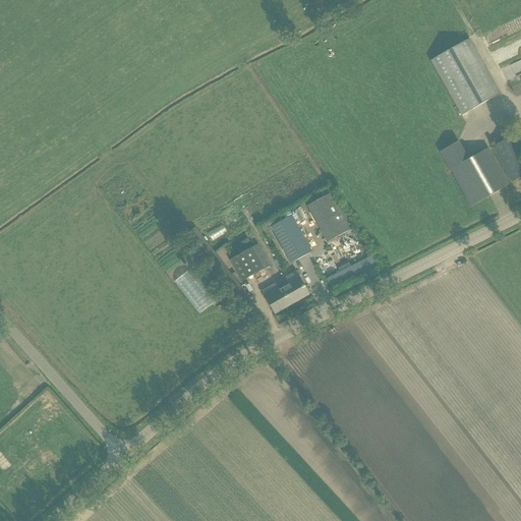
[(461,115),(472,109),(500,94),(469,40),(430,61),(461,115)]
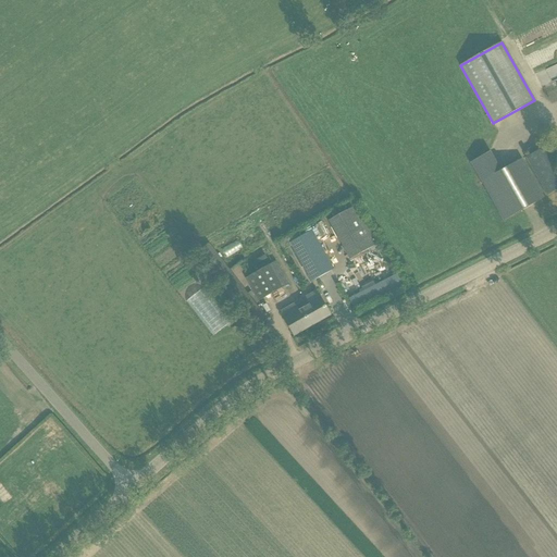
[(547,196),(556,189),(556,160),(548,146),(525,159),(542,186),(547,196)]
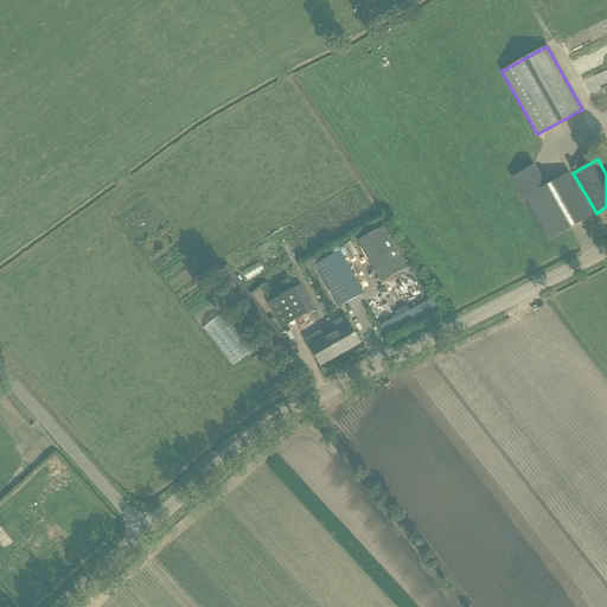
[(547,186),(535,165),(515,177),(550,240),(592,216),(568,174),(547,186)]
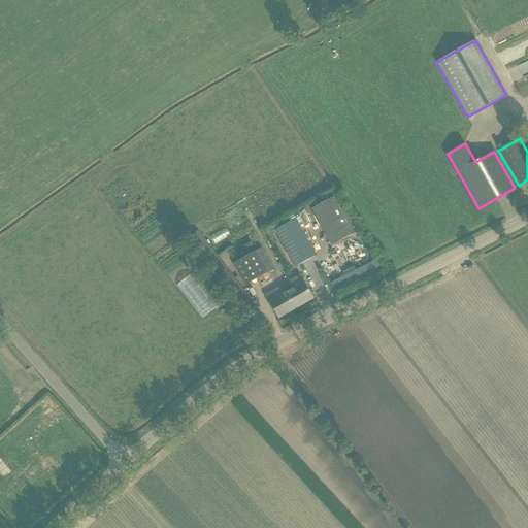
[(312,210),(327,237),(332,246),(358,232),(353,223),(337,196),(312,210)]
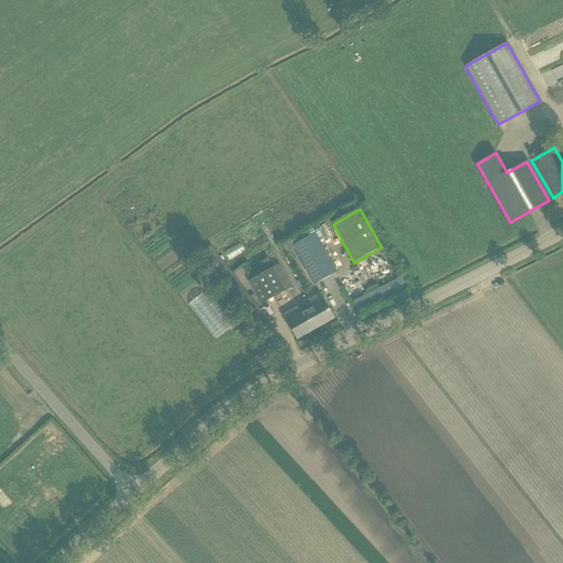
[(285,231),(291,236),(306,222),(297,213),(287,224),(289,227),(285,231)]
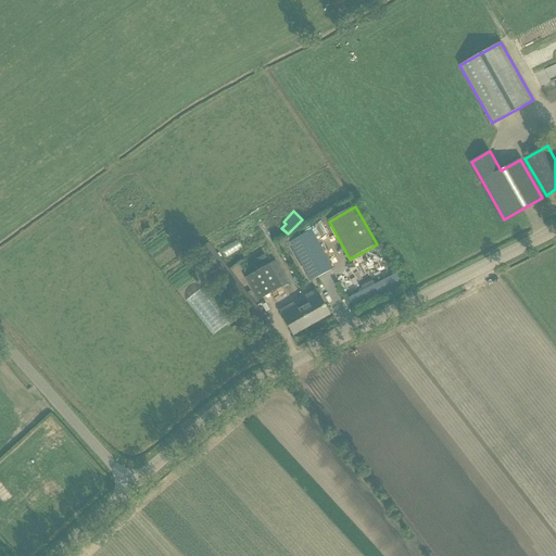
[(305,235),(303,229),(277,241),(282,251),(291,247),(305,272),(311,281),(332,268),(327,260),(311,231),(305,235)]
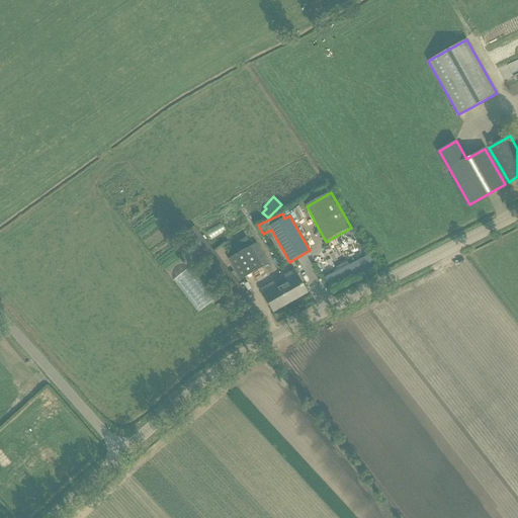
[(268,264),(256,243),(229,259),(240,280),(268,264)]
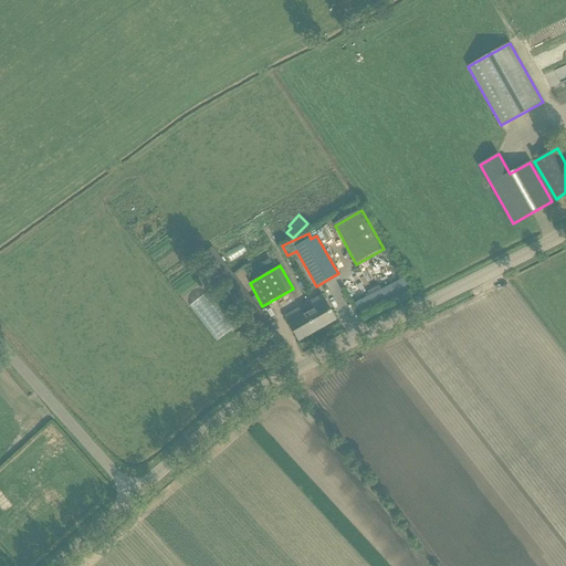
[(336,321),(322,295),(311,302),(315,308),(307,313),(313,323),(315,322),(320,329),(336,321)]
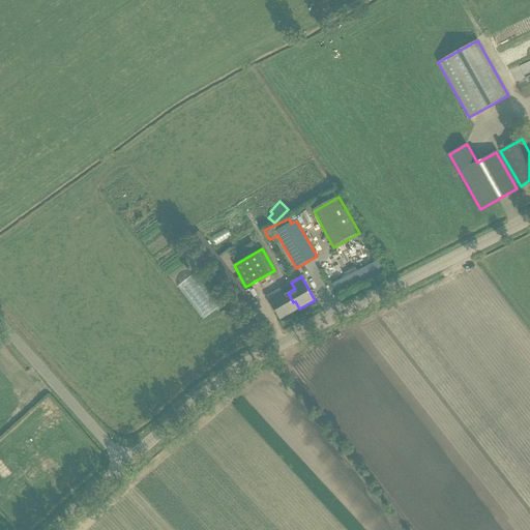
[(293,302),(288,293),(284,295),(281,289),(266,297),(280,320),(299,308),(295,301),(293,302)]
